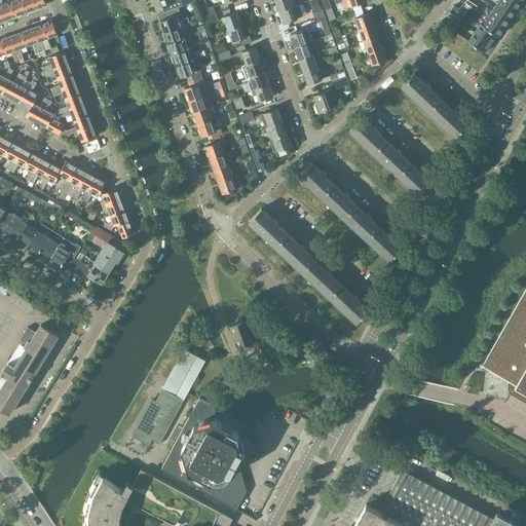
[(1,0),(0,0),(0,7),(5,21),(15,16),(10,2),(3,4),(1,0)]
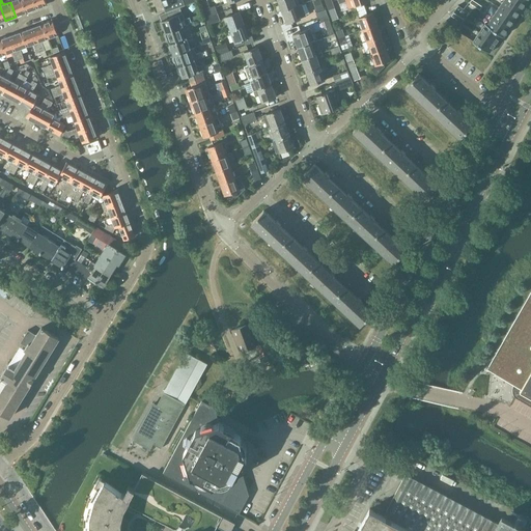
[(15,0),(10,2),(16,17),(26,12),(21,0),(15,0)]
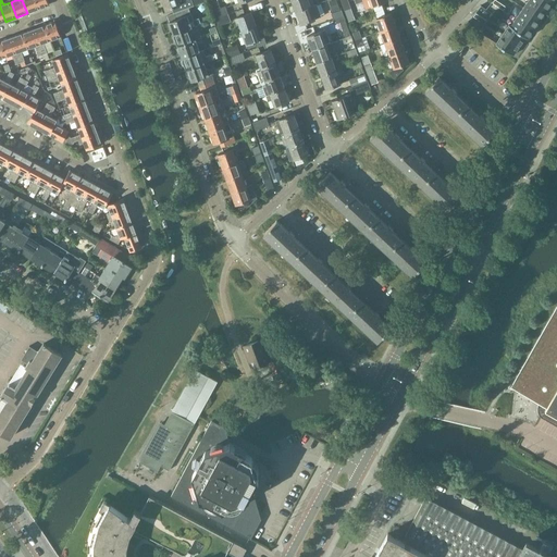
[(22,0),(27,13),(39,9),(35,0),(22,0)]
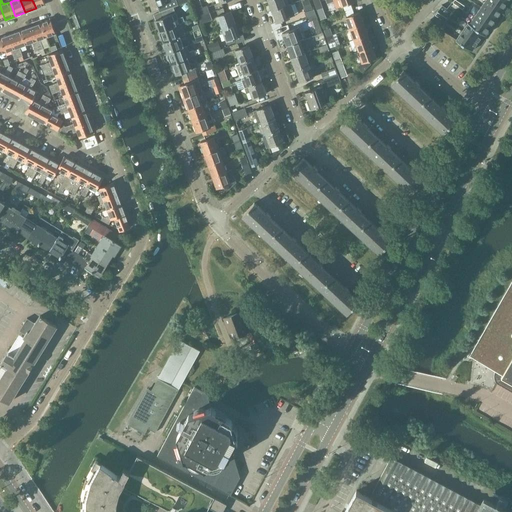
[(43,0),(32,0),(36,8),(45,5),(43,0)]
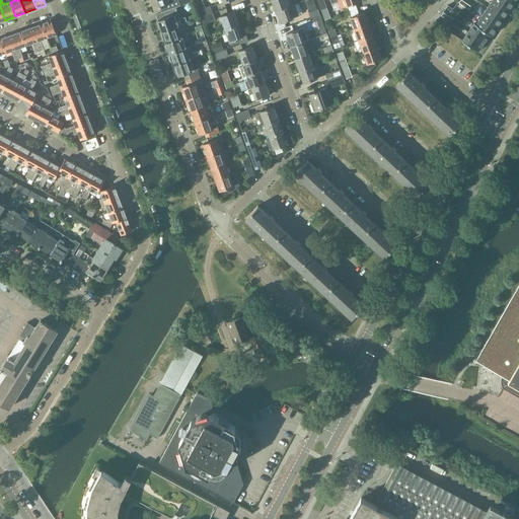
[(150,0),(154,9),(172,3),(170,0),(150,0)]
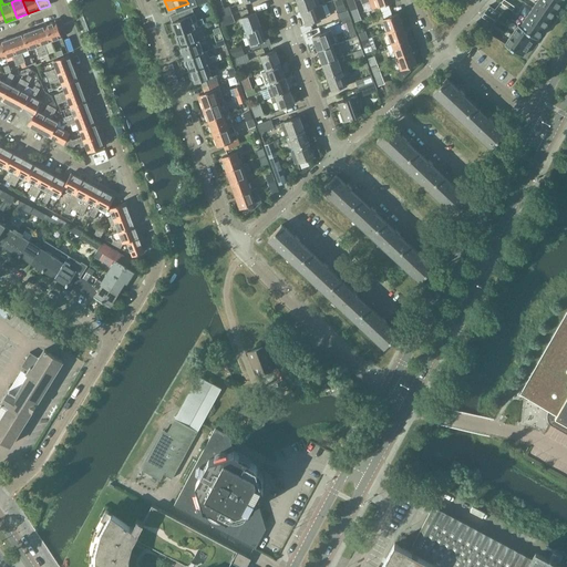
[(212,0),(219,20),(226,17),(220,3),(223,2),(222,0),(212,0)]
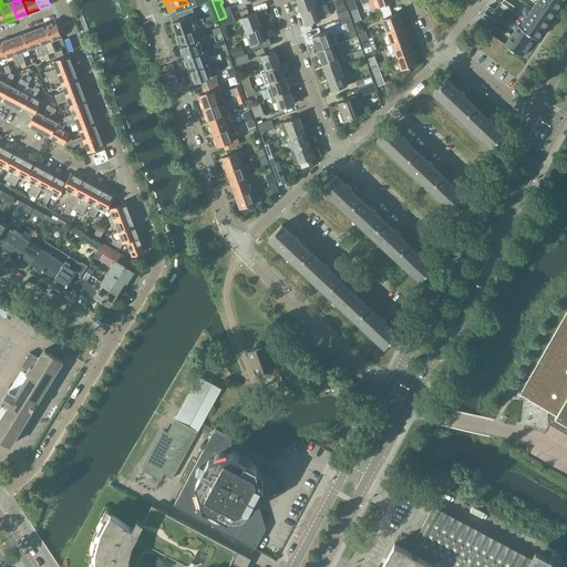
[(296,0),(301,12),(316,7),(320,4),(318,0),(296,0)]
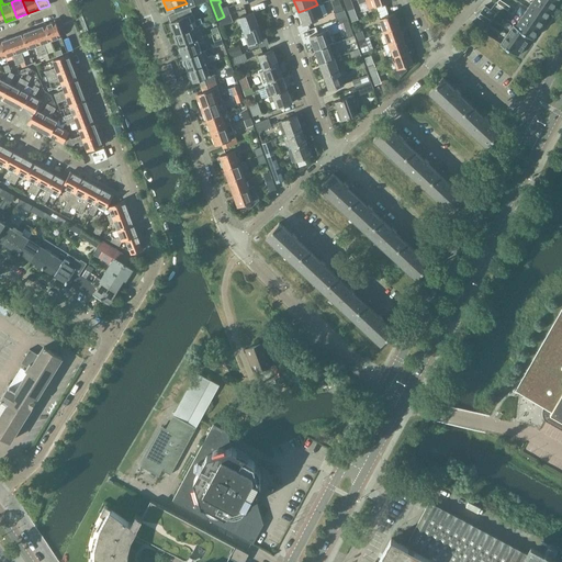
[(389,0),(366,0),(369,9),(390,1),(389,0)]
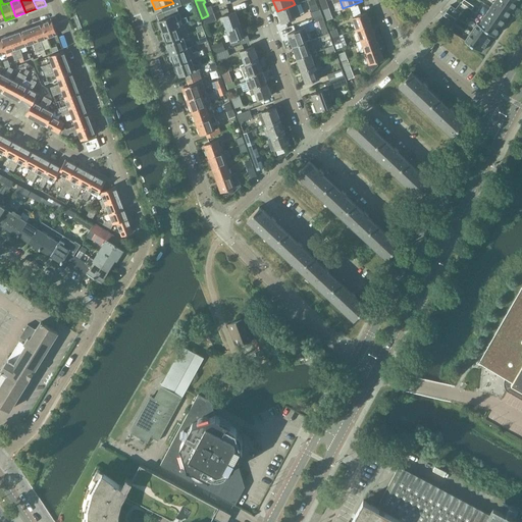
[(494,0),(490,7),(507,18),(512,10),(498,0),(494,0)]
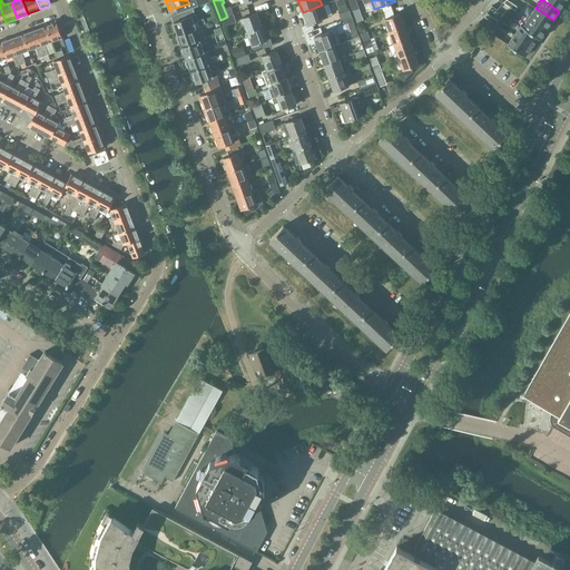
[(543,0),(559,11),(566,1),(563,0),(543,0)]
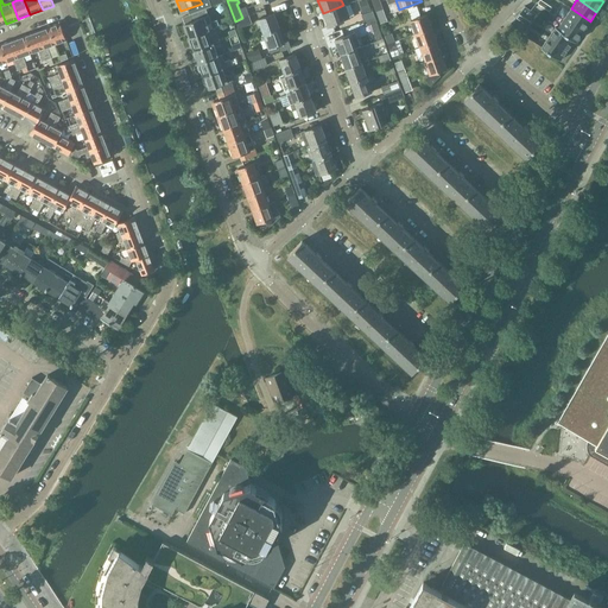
[(373,4),(375,12),(384,10),(380,1),(373,4)]
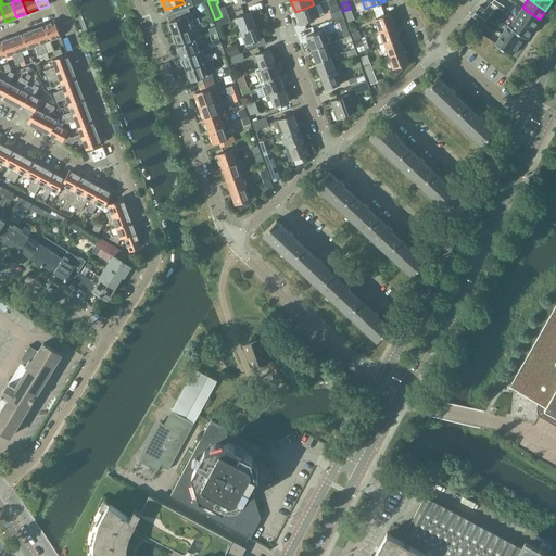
[(310,7),(295,12),(300,25),(314,20),(320,17),(315,4),(314,4),(310,7)]
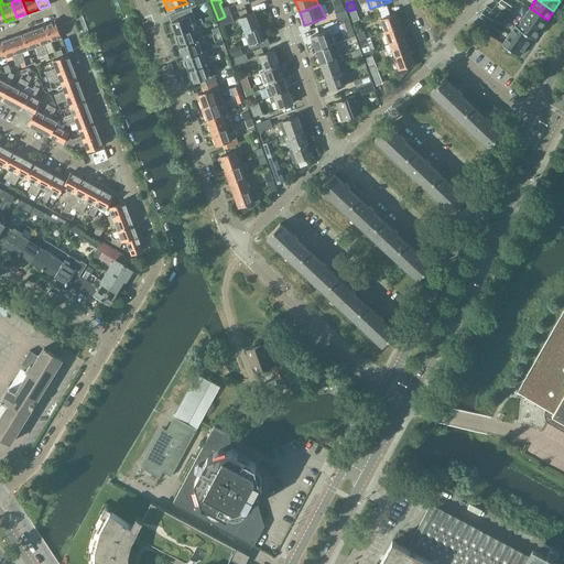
[(174,30),(176,34),(194,28),(204,24),(202,19),(195,21),(192,23),(190,15),(194,14),(191,8),(179,12),(181,19),(172,22),(172,23),(171,25),(173,30),(174,30)]
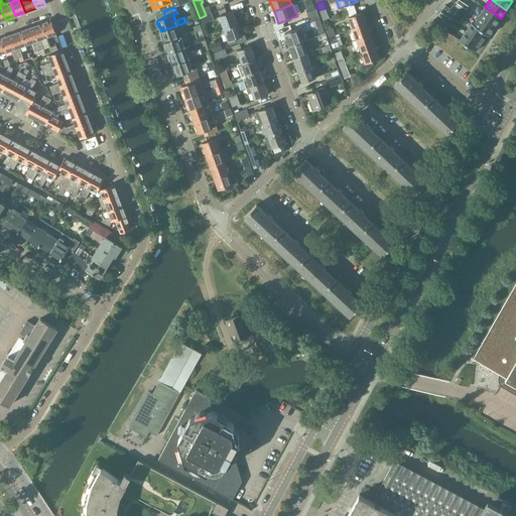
[(495,26),(501,18),(485,7),(479,15),(495,26)]
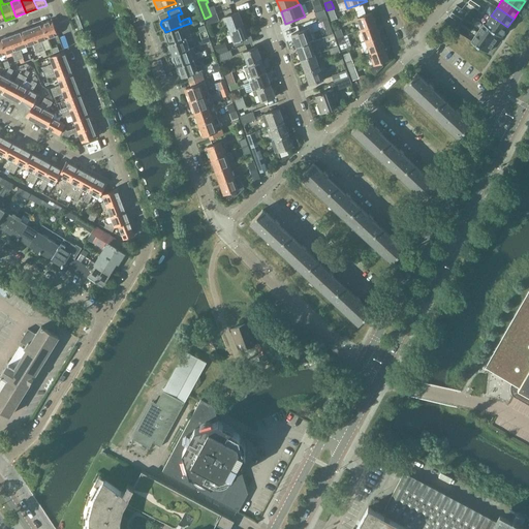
[(225,17),(229,30),(243,25),(239,12),(225,17)]
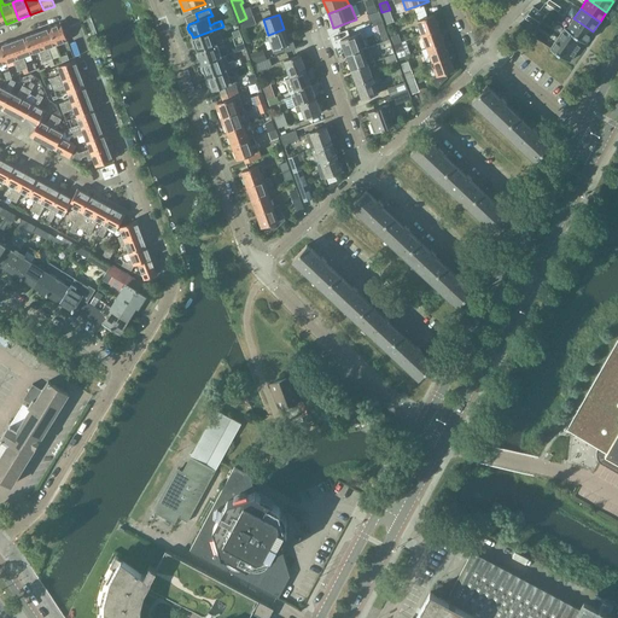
[(418,21),(423,35),(438,29),(433,15),(418,21)]
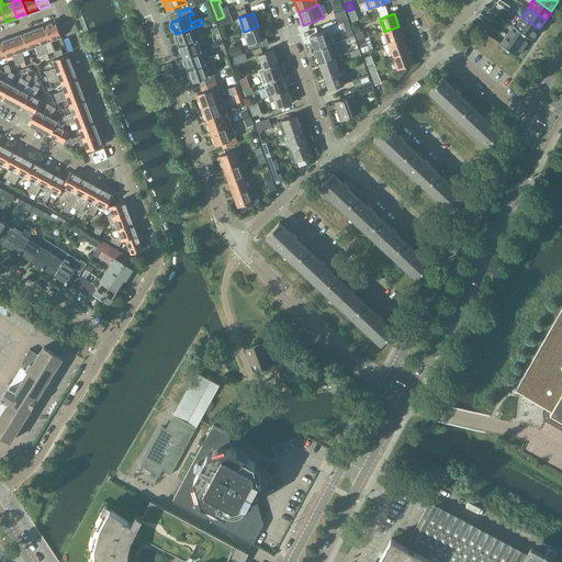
[(217,20),(220,26),(228,23),(226,17),(224,17),(217,20)]
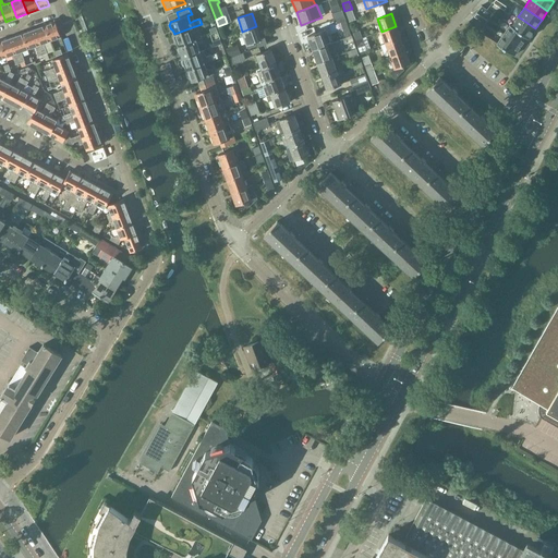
[(529,38),(535,28),(518,16),(512,25),(510,24),(509,25),(529,38)]
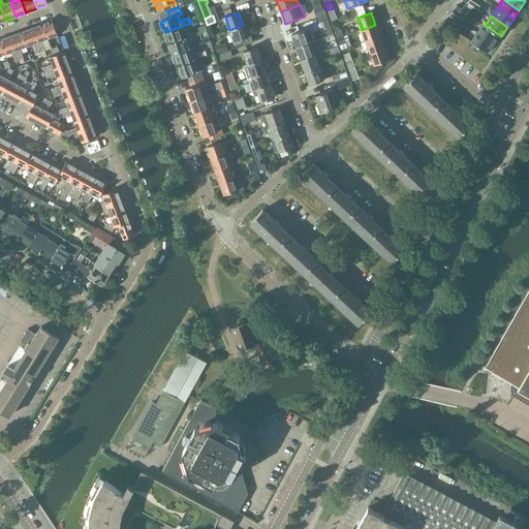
[(52,21),(42,24),(48,38),(58,35),(52,21)]
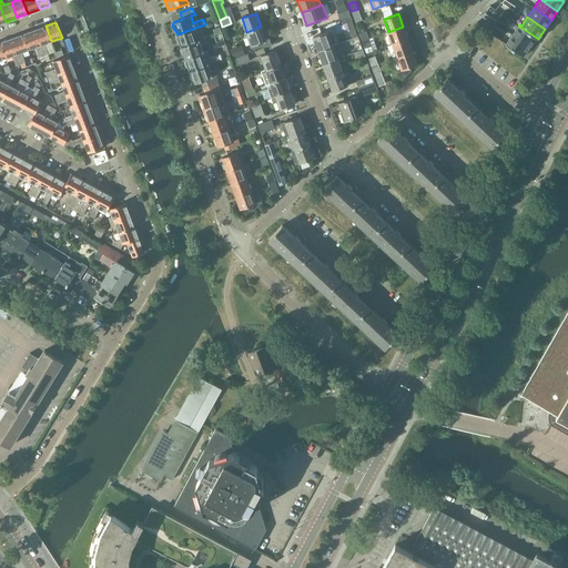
[(34,30),(43,56),(48,54),(44,44),(51,41),(46,26),(34,30)]
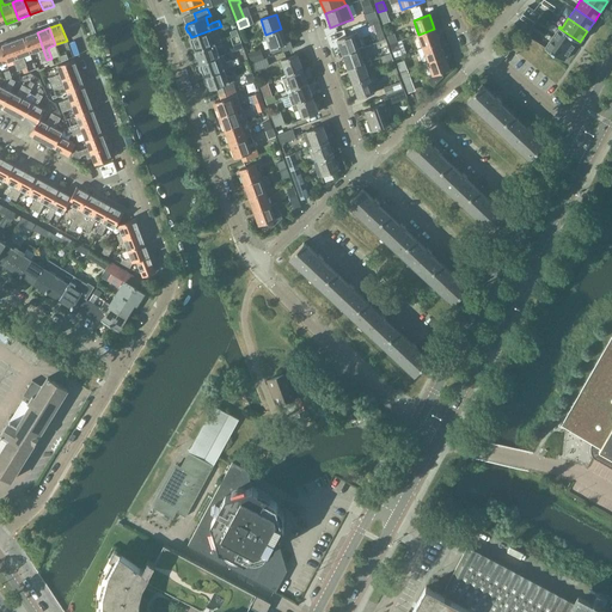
[(580,42),(558,28),(552,37),(570,50),(577,41),(580,42)]
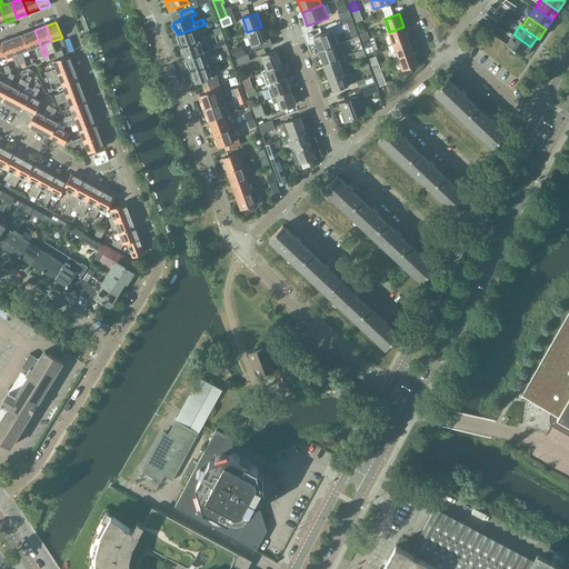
[(251,46),(253,50),(262,47),(260,42),(270,39),(267,30),(263,32),(261,27),(247,32),(251,46)]
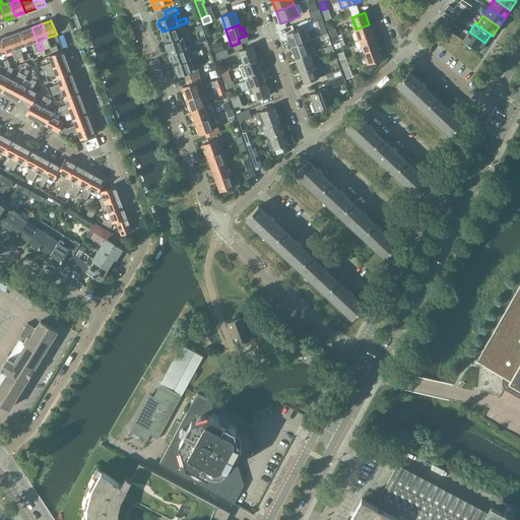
[(355,29),(360,41),(373,36),(369,24),(355,29)]
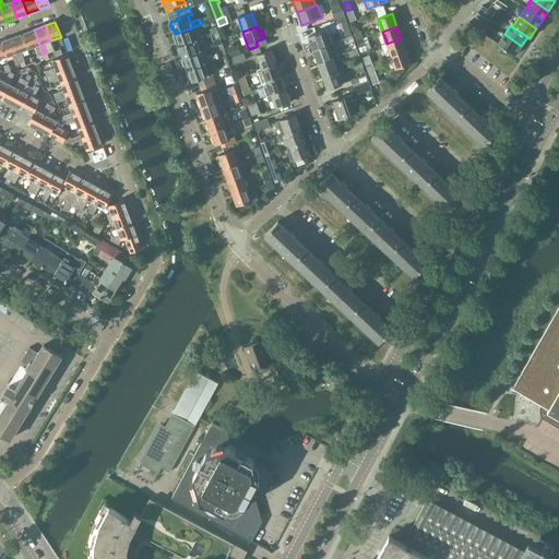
[(192,27),(175,34),(175,35),(174,37),(175,42),(177,42),(179,46),(197,39),(192,27)]
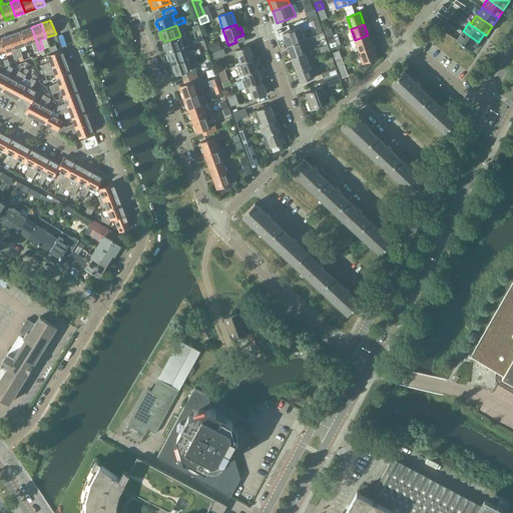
[(39,50),(31,27),(20,31),(26,45),(32,43),(35,52),(39,50)]
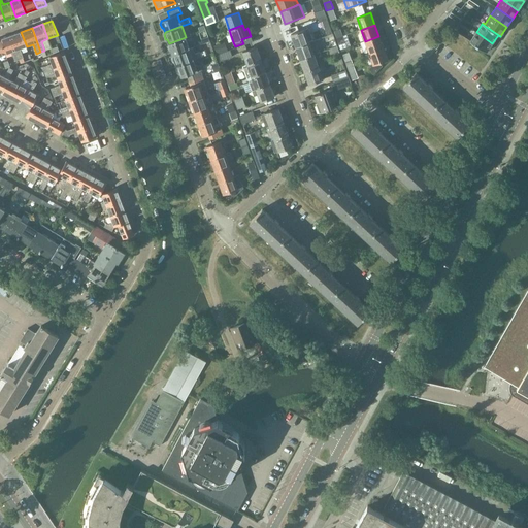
[(291,35),(296,47),(314,41),(308,28),(291,35)]
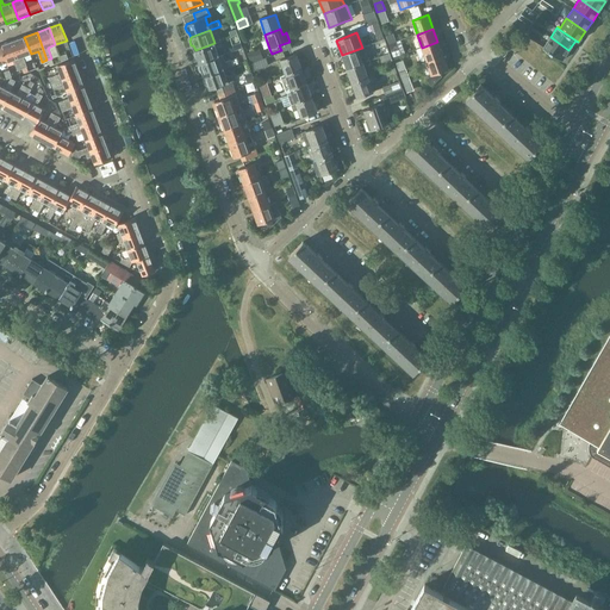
[(386,36),(388,44),(396,42),(393,33),(386,36)]
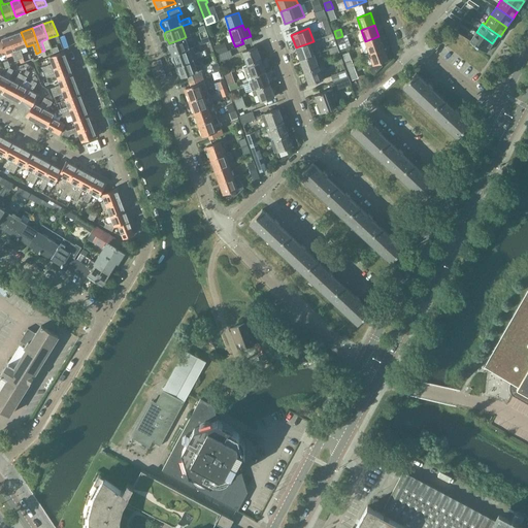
[(21,32),(10,36),(20,60),(24,58),(20,48),(27,46),(21,32)]
